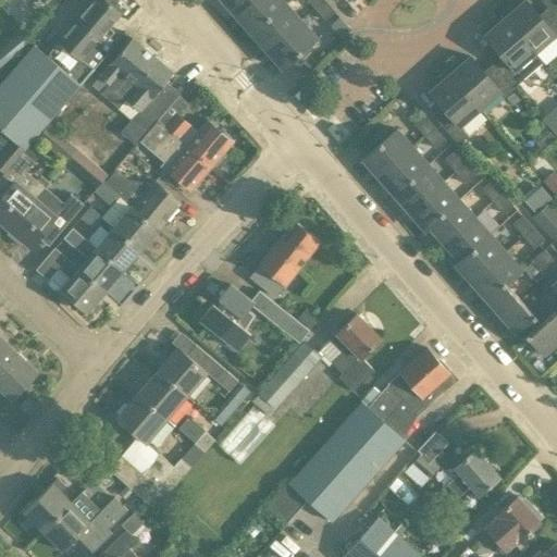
[(42,57),(77,86),(93,69),(114,41),(108,36),(113,31),(107,25),(119,11),(118,10),(119,3),(113,0),(91,0),(46,54),(42,57)]
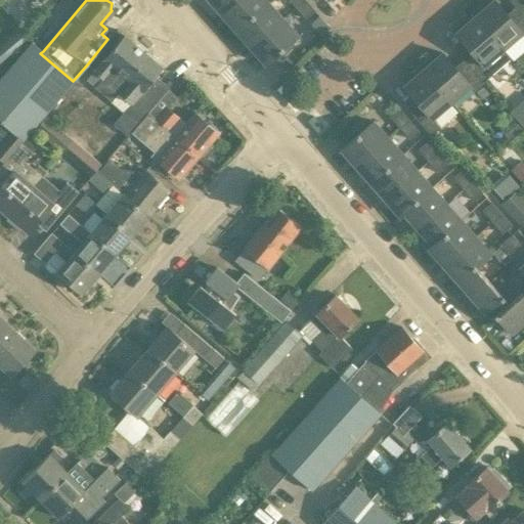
[(208,0),(221,13),(235,0),(208,0)]
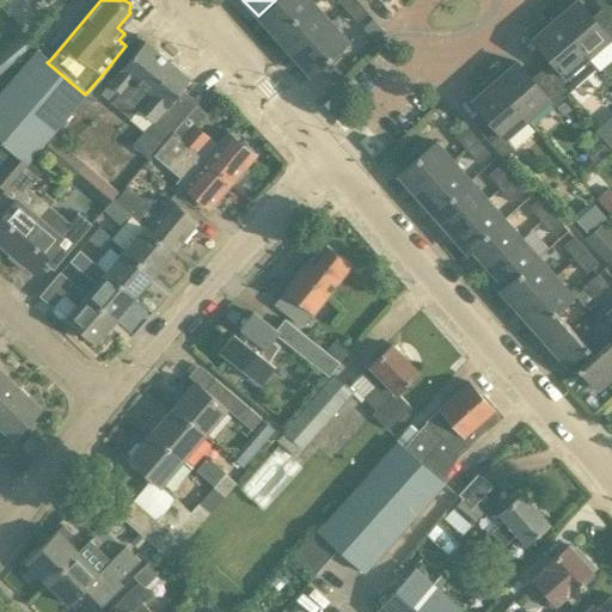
[(275,0),(258,16),(275,35),(312,2),(310,0),(275,0)]
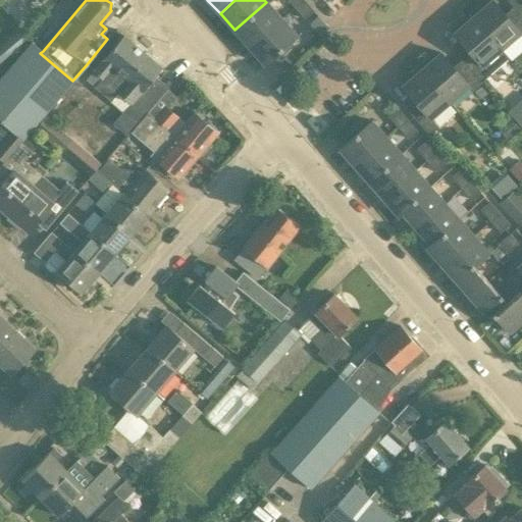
[(313,10),(304,0),(301,0),(294,7),(304,18),(313,10)]
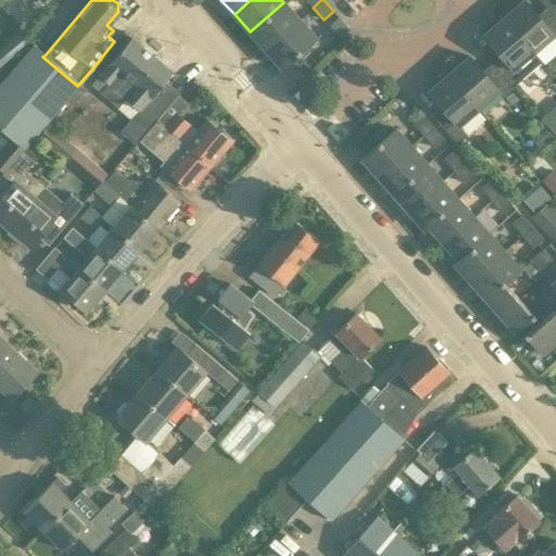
[(510,3),(500,13),(533,51),(552,35),(555,39),(555,17),(553,15),(550,11),(541,20),(523,0),(522,0),(514,8),(510,3)]
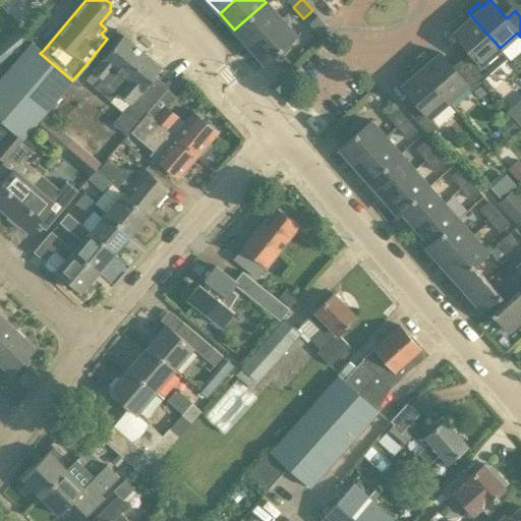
[(520,0),(505,0),(515,10),(518,14),(520,11),(520,0)]
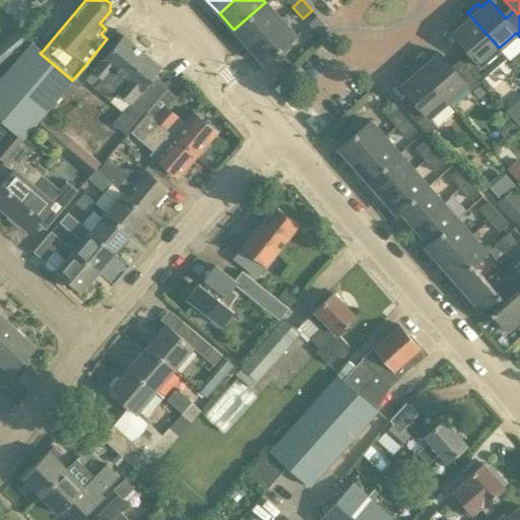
[(234,29),(248,47),(279,18),(265,2),(234,29)]
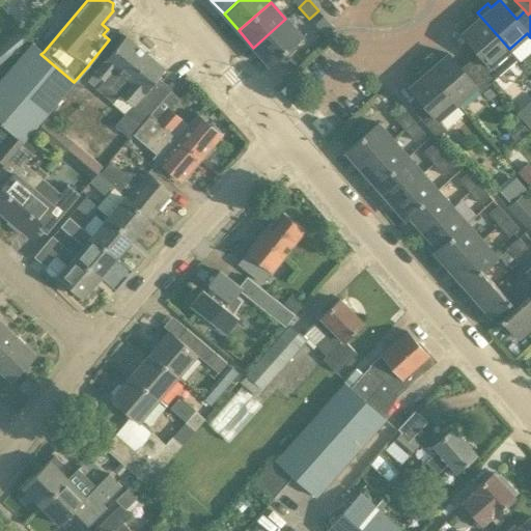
[(468,60),(472,64),(488,83),(498,76),(516,59),(509,49),(477,12),(467,22),(470,26),(460,33),(472,47),(477,52),(468,60)]
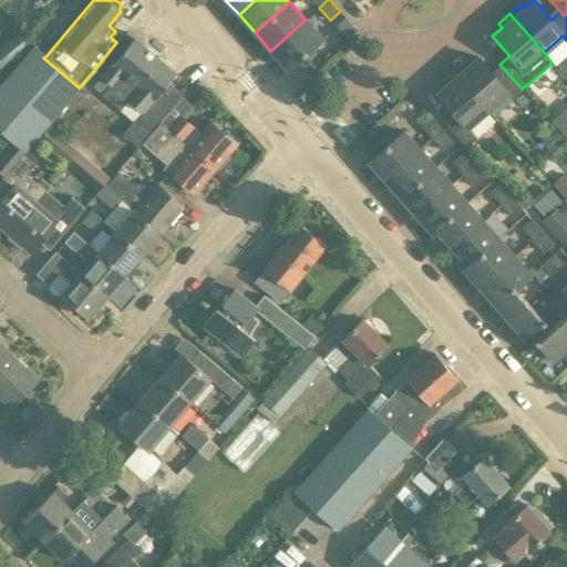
[(321,39),(305,20),(270,51),(287,69),(301,55),(306,60),(318,49),(313,44),(321,39)]
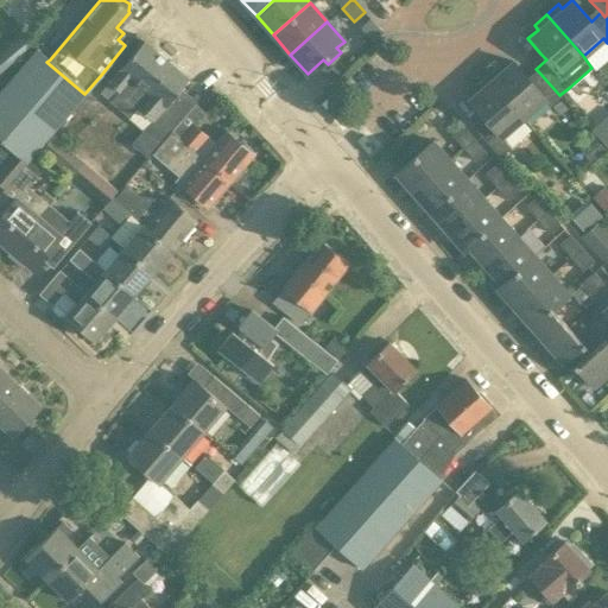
[(152,120),(144,130),(132,143),(149,157),(151,153),(171,131),(192,105),(195,102),(181,89),(189,80),(144,40),(100,92),(130,116),(137,107),(152,120)]
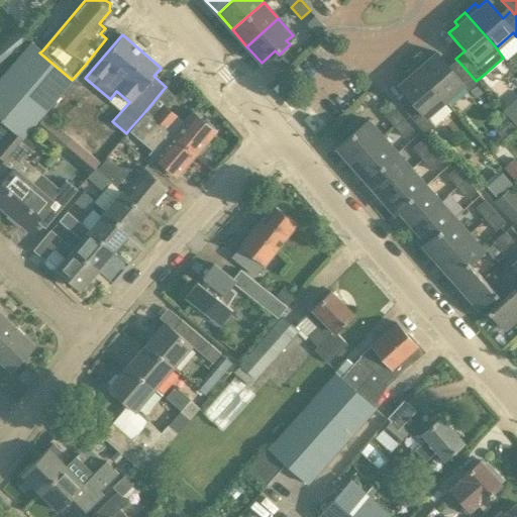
[(42,50),(31,40),(0,76),(0,120),(21,138),(72,80),(39,53),(42,50)]
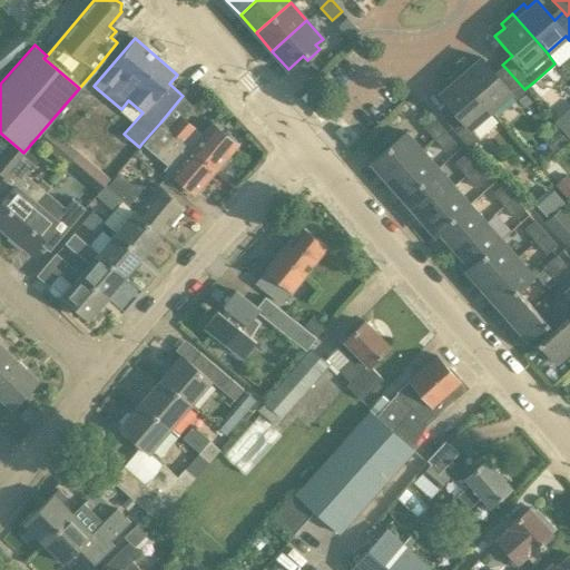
[(468,61),(455,71),(490,110),(510,92),(516,98),(526,90),(524,89),(507,69),(498,77),(480,57),(471,66),(468,61)]
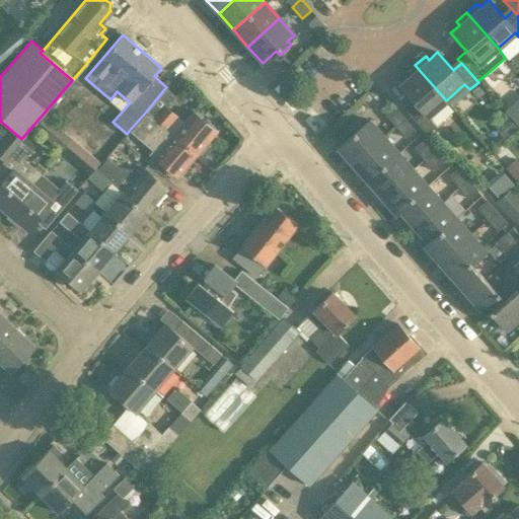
[(427,118),(446,100),(415,65),(404,74),(408,78),(399,85),(415,103),(406,112),(426,134),(435,127),(427,118)]
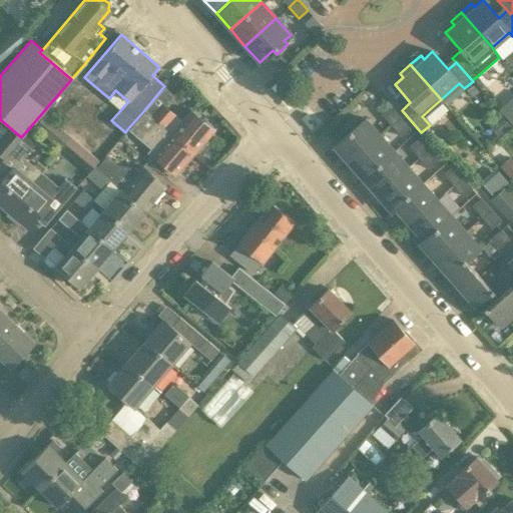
[(162,88),(144,110),(193,152),(195,149),(197,151),(206,141),(204,139),(212,129),(210,128),(210,125),(206,121),(203,122),(190,110),(181,120),(163,105),(172,96),(162,88)]
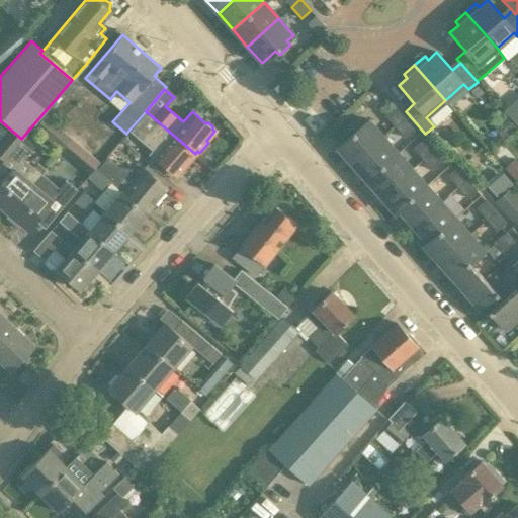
[(383,114),(395,126),(404,118),(393,106),(383,114)]
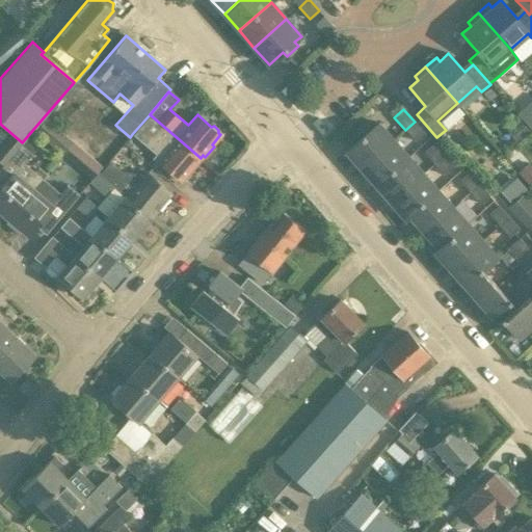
[(201,158),(150,114),(132,134),(156,155),(154,158),(181,181),(201,158)]
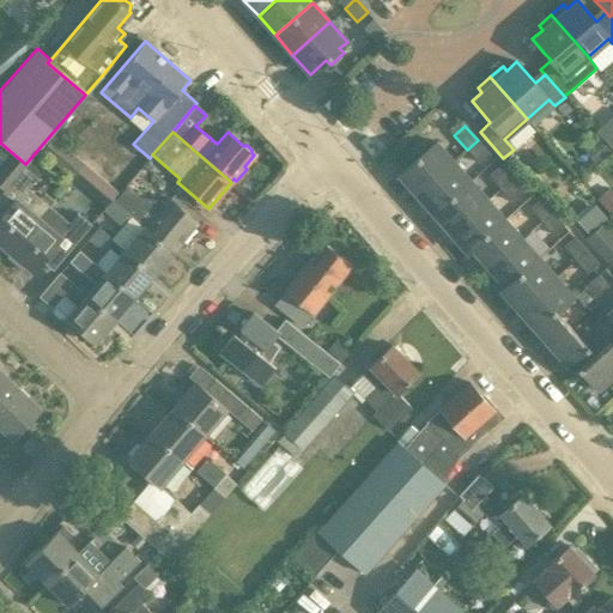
[(489,153),(478,140),(467,150),(478,163),(489,153)]
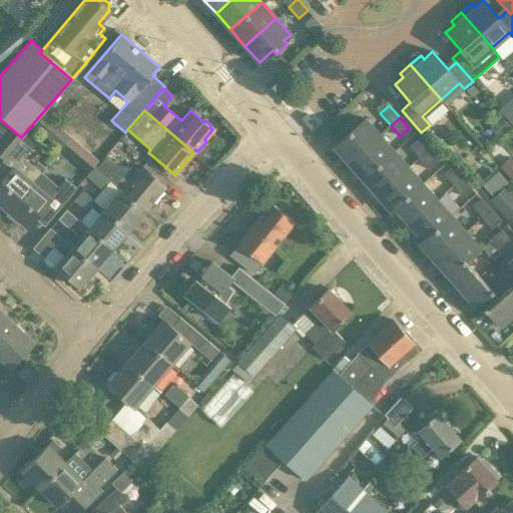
[(348,162),(379,134),(365,118),(358,124),(355,120),(344,130),(347,133),(333,145),(348,162)]
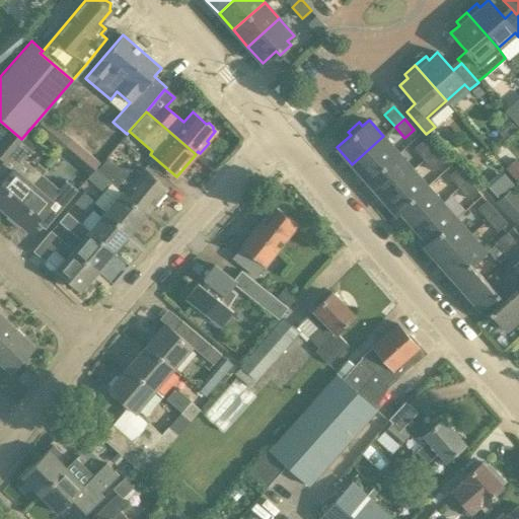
[(0,158),(3,161),(19,141),(8,132),(0,141),(0,158)]
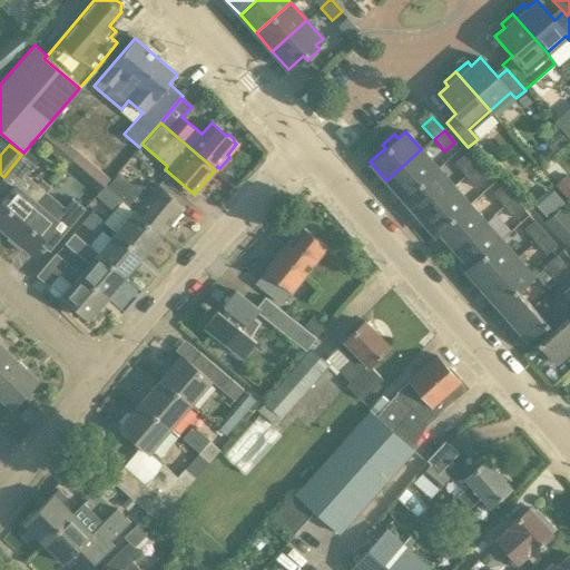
[(386,180),(402,198),(438,168),(421,149),(386,180)]
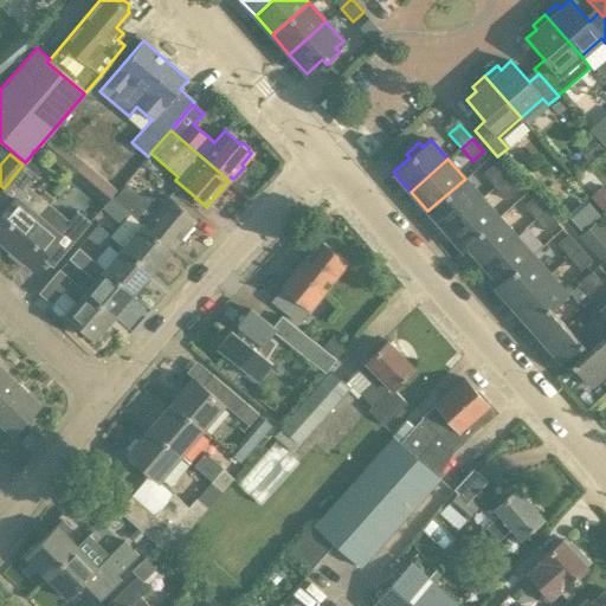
[(483,173),(494,186),(504,176),(494,163),(483,173)]
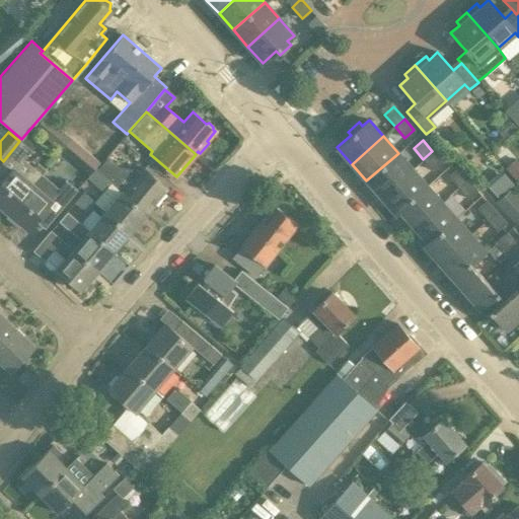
[(0,184),(0,206),(9,213),(41,174),(23,159),(30,150),(19,141),(3,161),(0,163),(0,175),(5,179),(0,184)]
